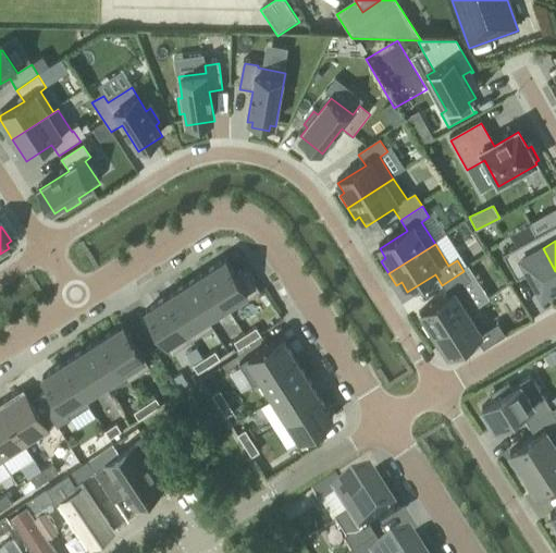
[(543,297),(552,293),(554,296),(555,295),(555,271),(543,248),(523,259),(518,249),(504,257),(517,282),(530,274),(543,297)]
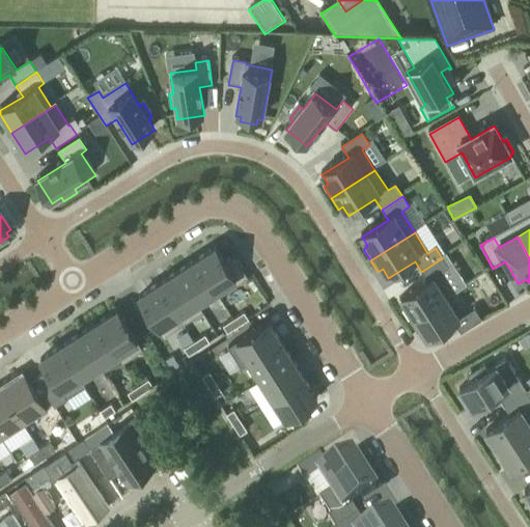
[(217,250),(197,264),(219,299),(249,280),(234,258),(225,265),(217,250)]
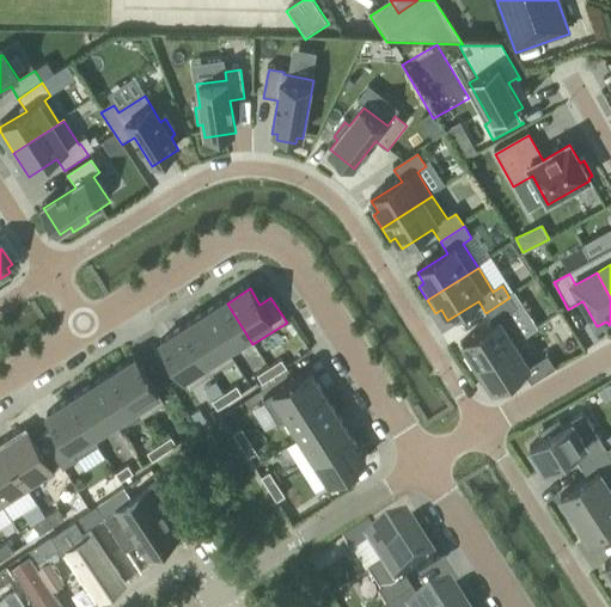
[(463,345),(470,356),(465,359),(474,372),(514,345),(515,347),(525,341),(524,339),(509,316),(518,311),(509,298),(486,313),(493,325),(463,345)]
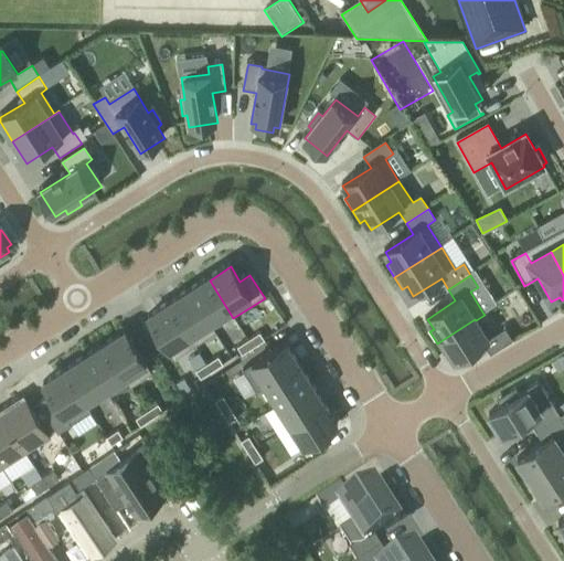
[(214,330),(233,318),(210,281),(189,293),(213,330),(214,330)]
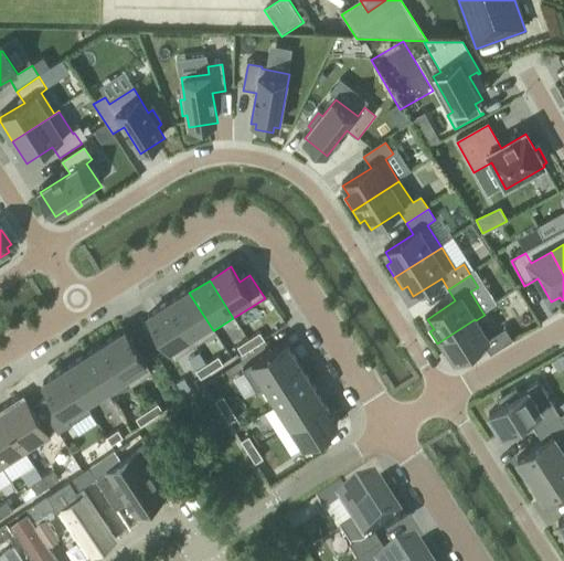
[(214,330),(213,330),(189,293),(169,306),(197,348),(216,335),(217,335),(214,330)]
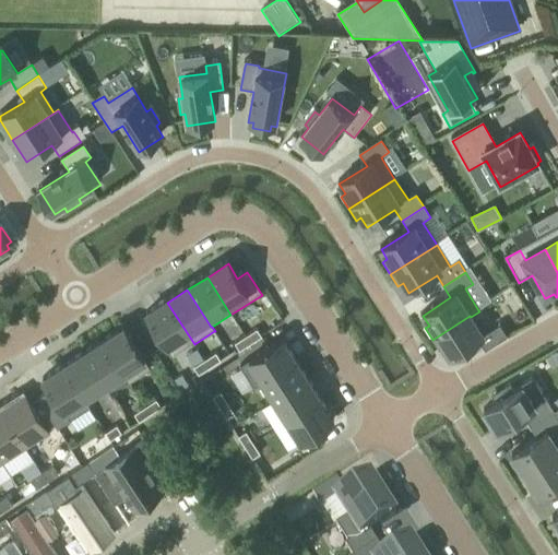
[(173,357),(194,344),(167,303),(146,316),(173,357)]
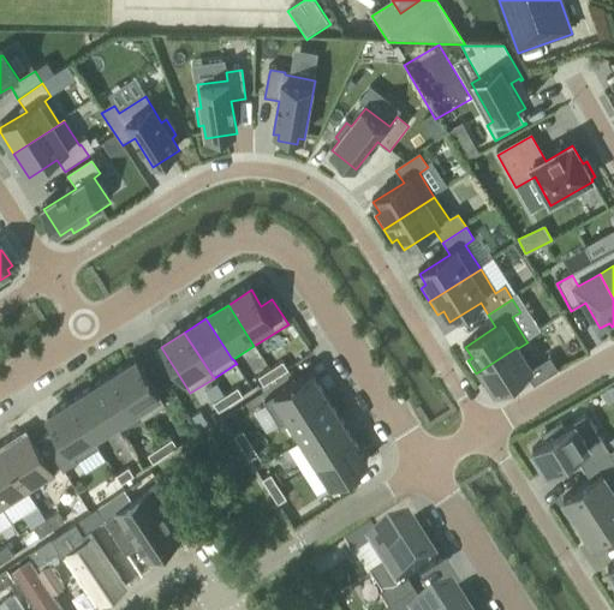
[(489,384),(496,395),(526,375),(535,388),(559,372),(550,359),(532,371),(518,348),(517,347),(476,374),(484,387),(489,384)]
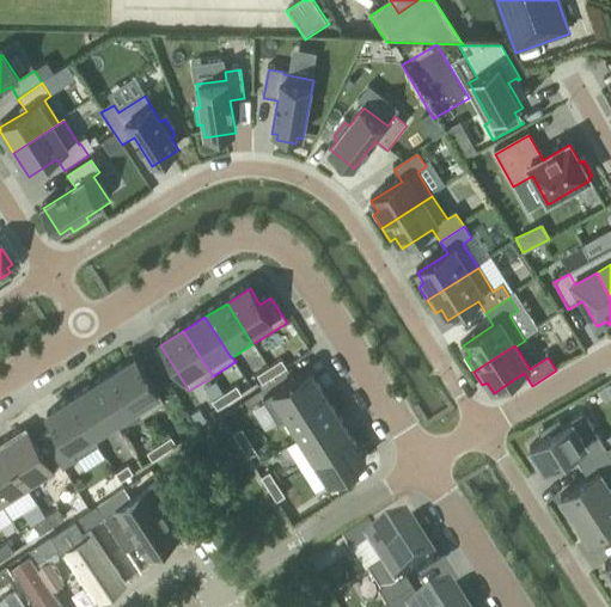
[(135,412),(142,422),(165,406),(136,361),(114,375),(136,411),(135,412)]
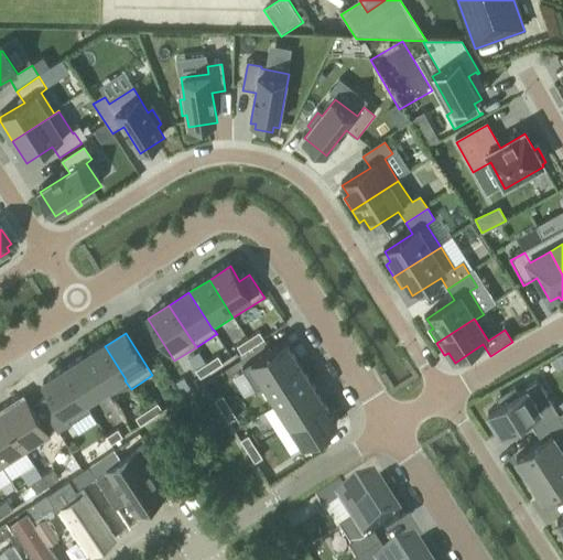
[(249,342),(253,350),(264,342),(260,335),(249,342)]
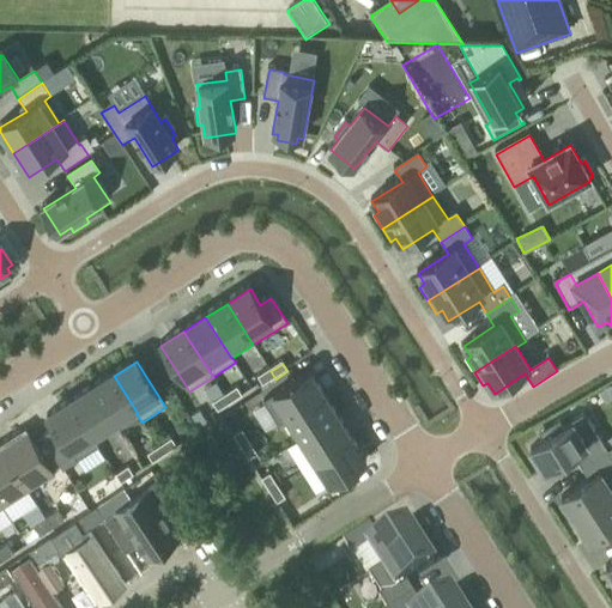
[(264,387),(276,380),(271,371),(259,378),(264,387)]
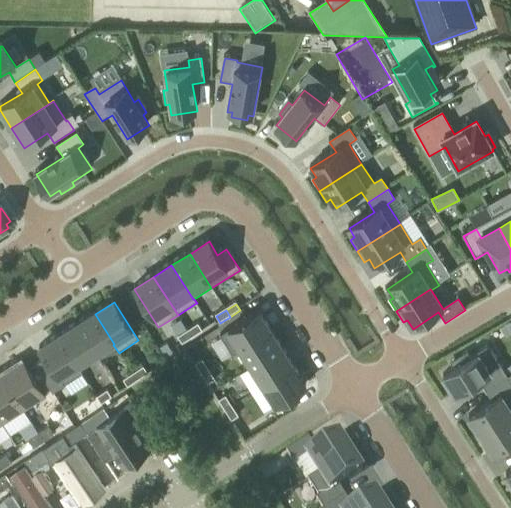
[(271,332),(259,313),(220,337),(233,356),(233,357),(241,352),(241,351),(271,332)]
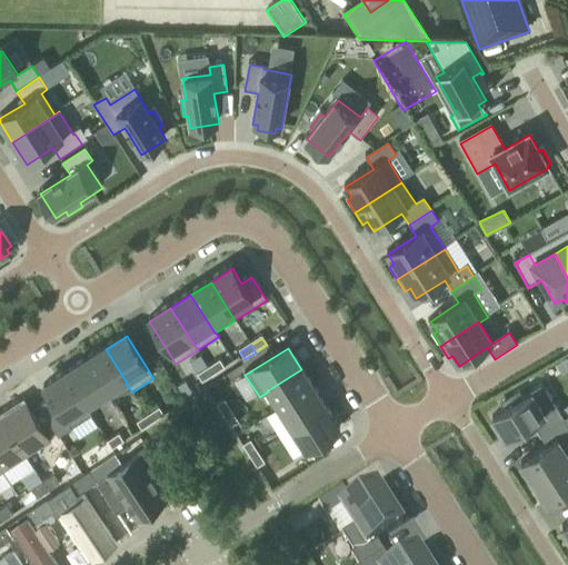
[(127,383),(106,349),(86,363),(107,396),(126,384),(127,383)]
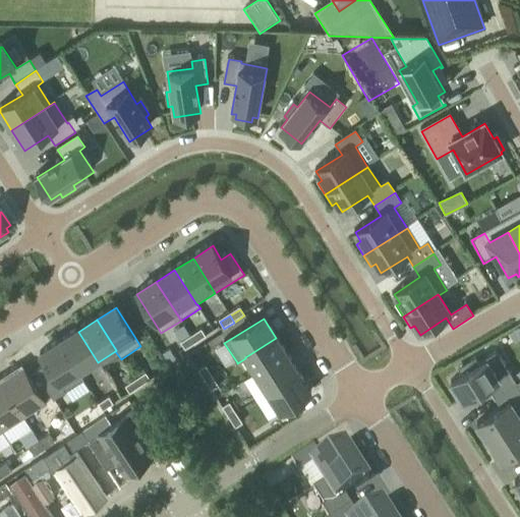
[(196,345),(207,338),(201,331),(191,338),(196,345)]
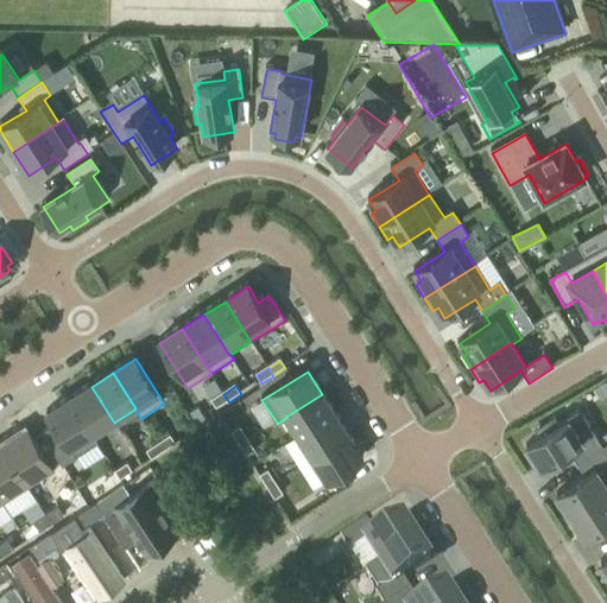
[(93,436),(114,423),(92,387),(69,400),(93,436)]
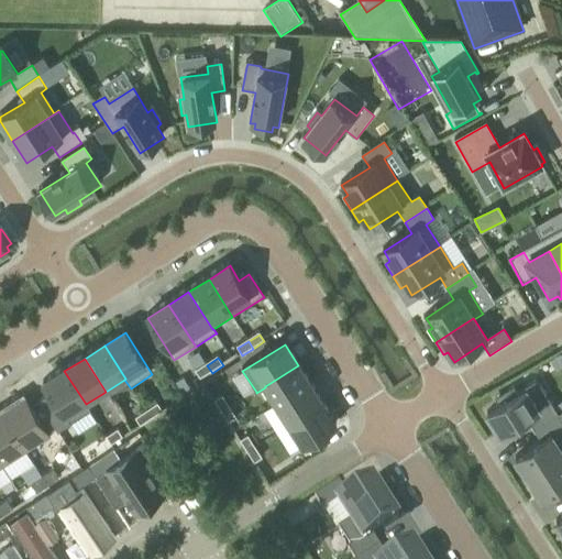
[(200,380),(212,373),(207,365),(196,372),(200,380)]
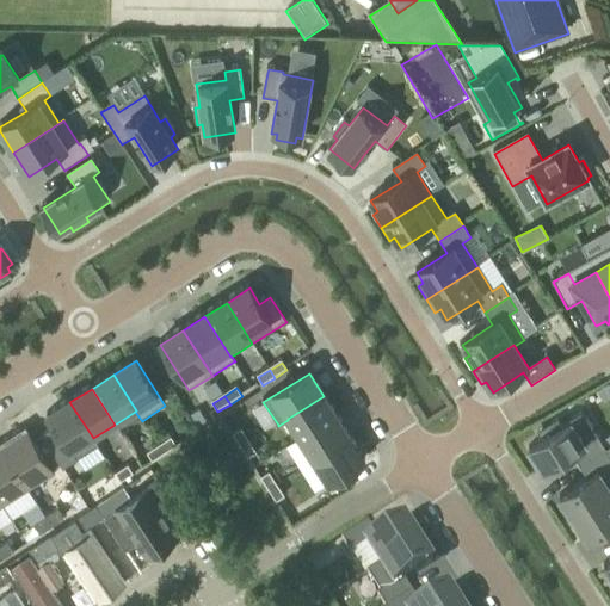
[(301,440),(338,418),(324,396),(288,419),(288,420),(301,440)]
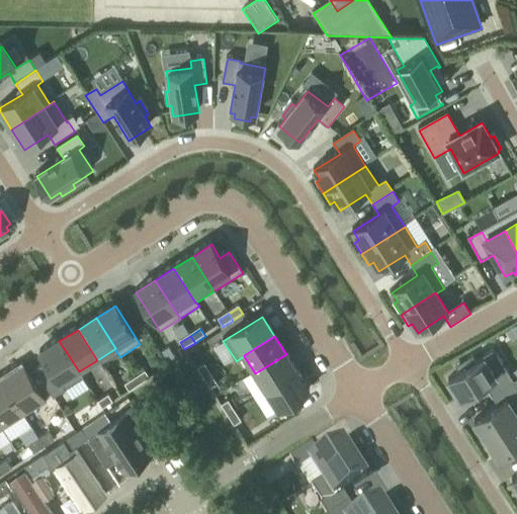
[(79,371),(59,341),(39,353),(60,383),(79,371)]
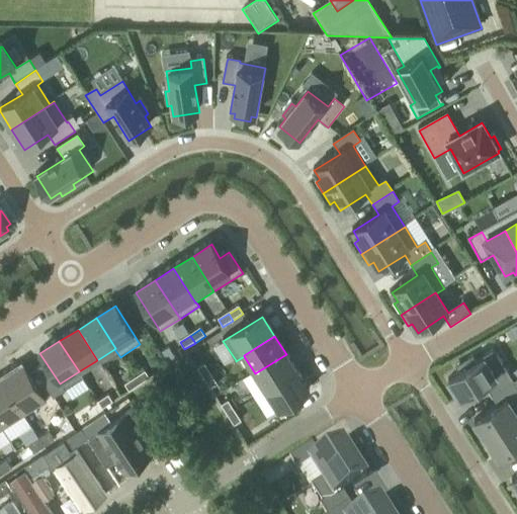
[(267,392),(297,372),(286,354),(255,373),(267,392)]
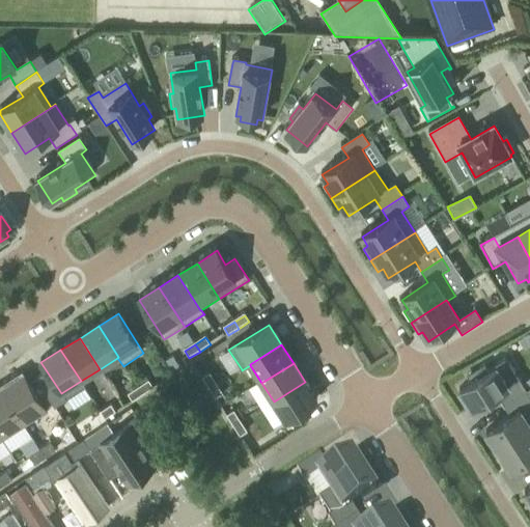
[(497,396),(504,407),(527,392),(515,376),(504,381),(496,368),(489,372),(484,366),(467,378),(471,384),(459,391),(473,412),(497,396)]
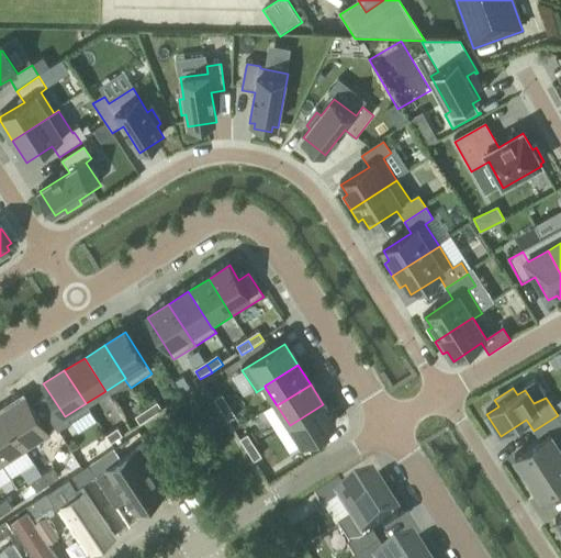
[(24,394),(0,410),(27,453),(47,441),(52,437),(24,394)]
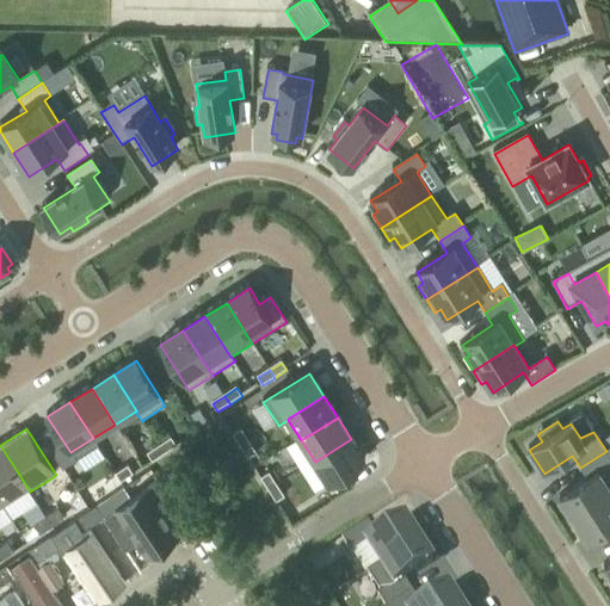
[(242,431),(234,436),(241,449),(250,443),(242,431)]
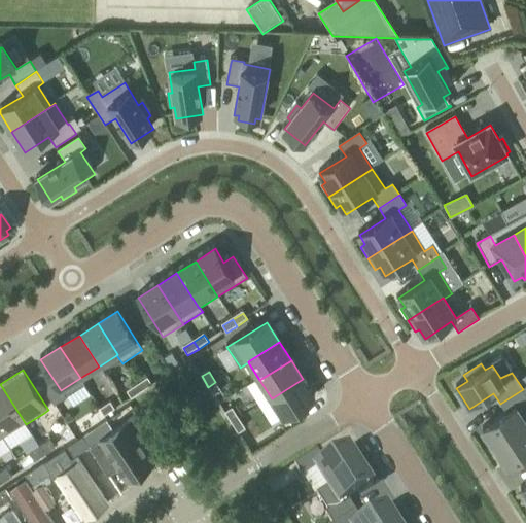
[(142,393),(152,386),(148,379),(138,386),(142,393)]
